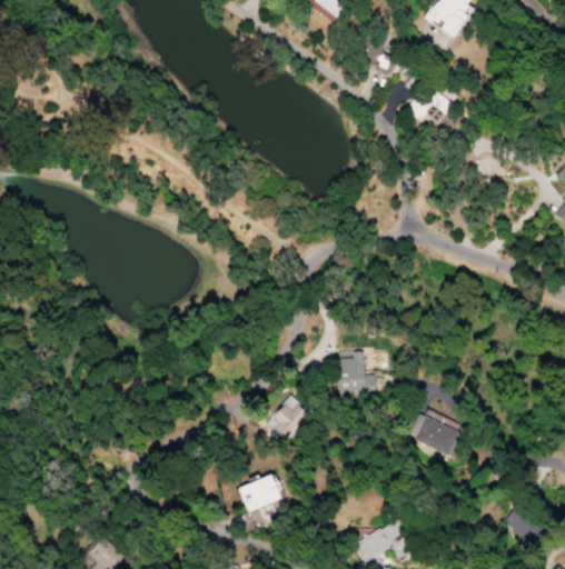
[(346,5),(338,0),(307,0),(305,5),(335,22),(346,5)]
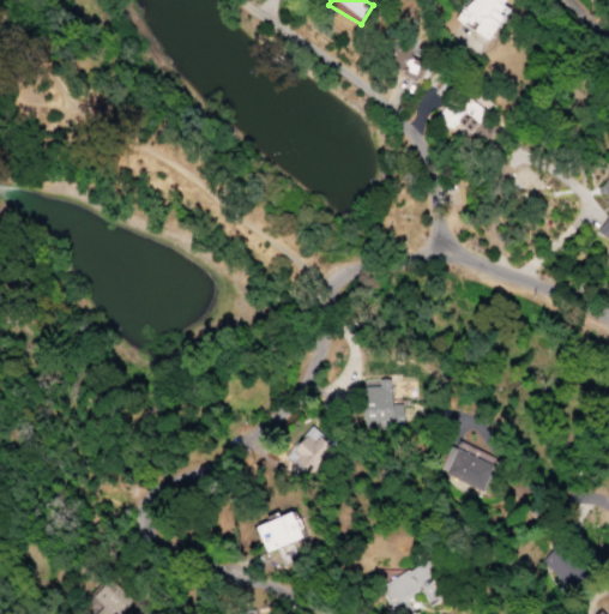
[(470,0),(458,22),(490,41),(510,8),(505,5),(506,0),(470,0)]
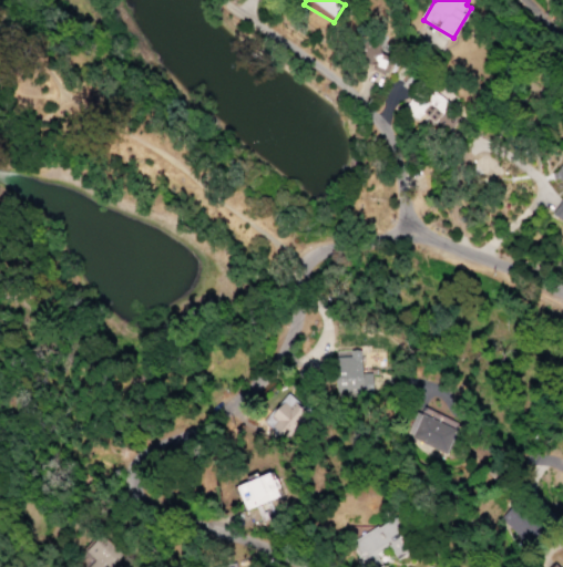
[(379,62),(381,72),(389,70),(382,41),(362,45),(367,64),(379,62)]
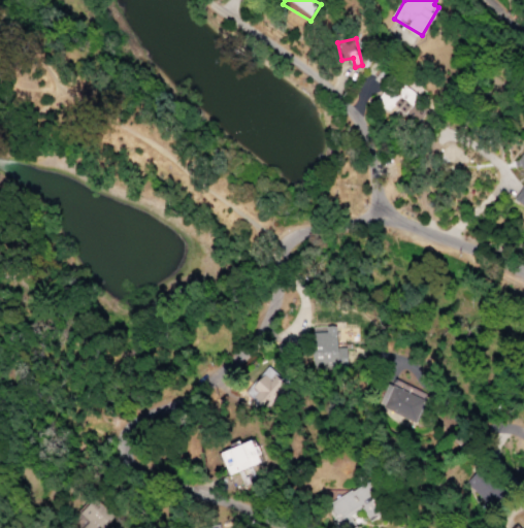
[(386,91),(378,101),(389,111),(395,104),(405,113),(420,98),(403,83),(392,96),(386,91)]
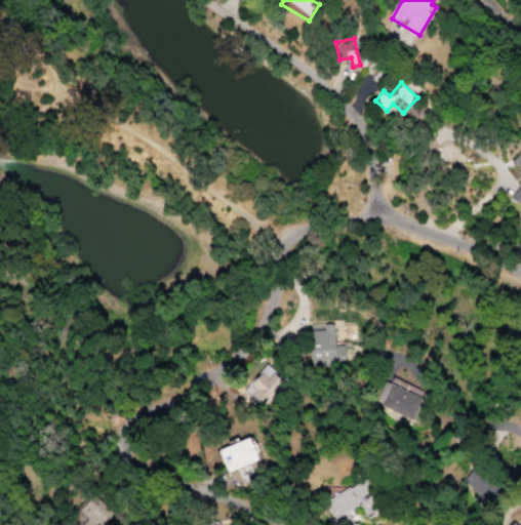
[(520,153),(515,164),(520,167),(520,184),(512,199),(520,204),(520,153)]
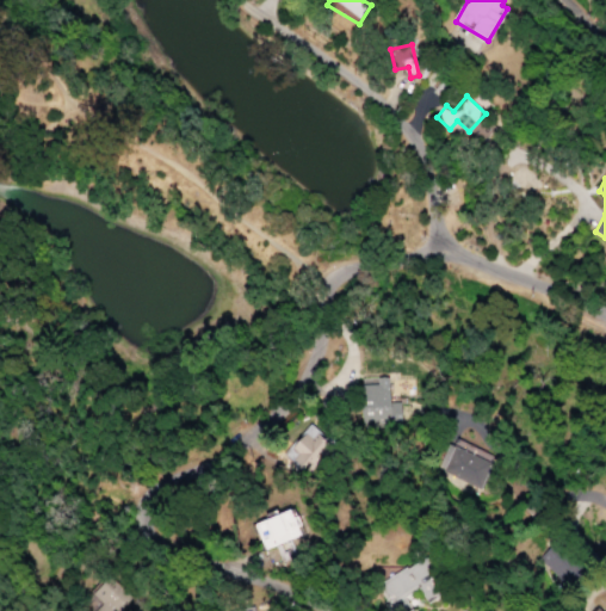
[(402,402),(391,402),(390,377),(376,378),(377,384),(363,386),(364,427),(403,425),(402,402)]
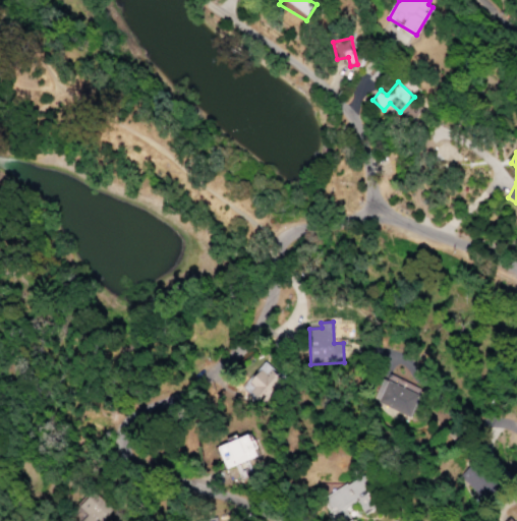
[(243,388),(262,404),(284,380),(266,362),(243,388)]
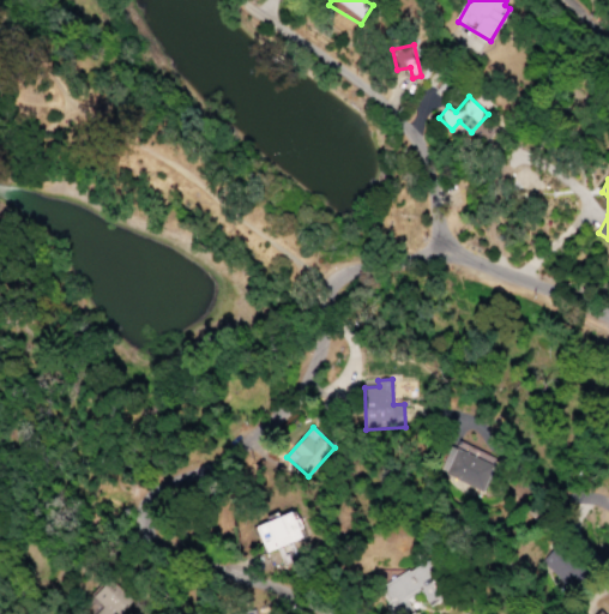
[(442,471),(486,491),(500,458),(457,439),(442,471)]
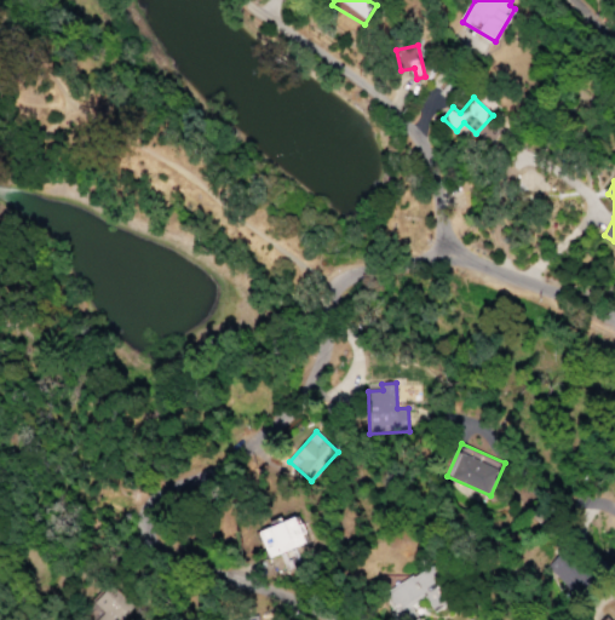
[(259,532),(269,558),(287,552),(291,562),(297,560),(293,550),(309,544),(299,517),(259,532)]
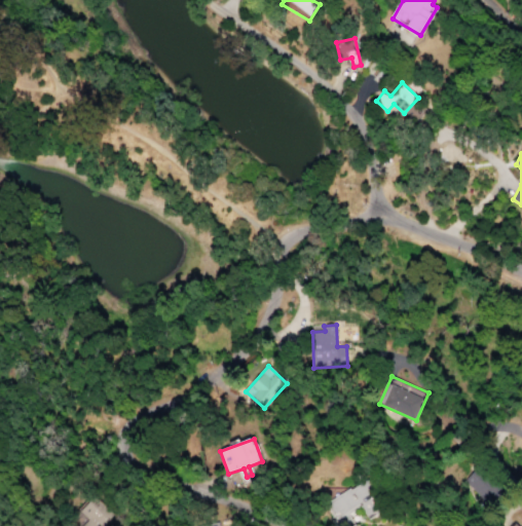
[(505,494),(479,466),(464,481),(490,508),(505,494)]
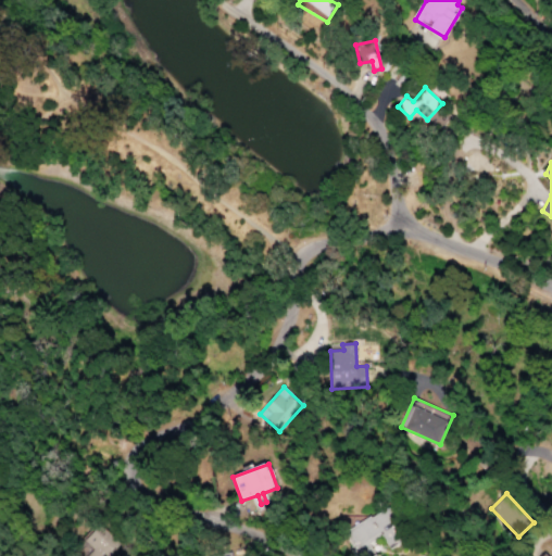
[(346,530),(359,555),(377,555),(369,540),(383,534),(390,550),(405,542),(389,508),(346,530)]
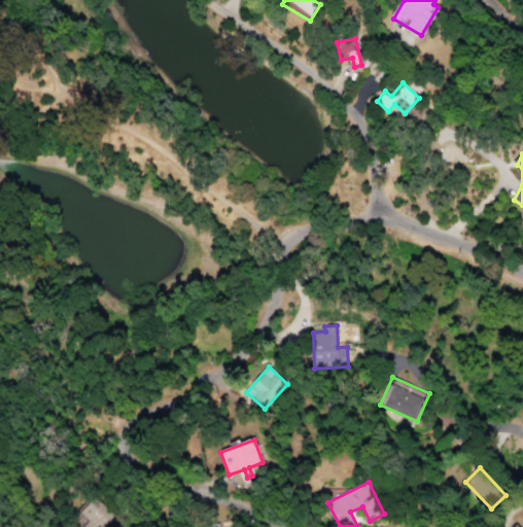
[(89,521),(81,526),(103,526),(115,515),(95,496),(79,512),(89,521)]
